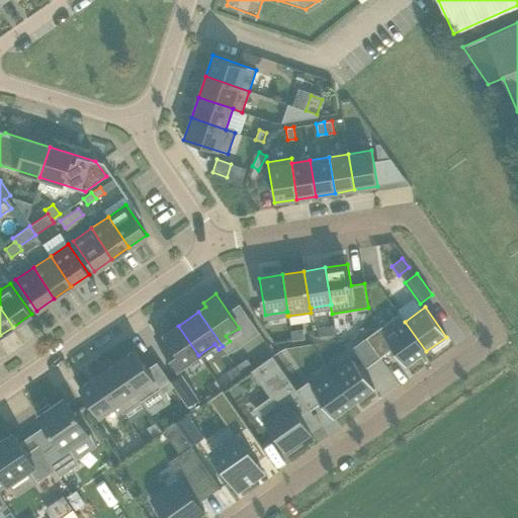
[(368,312),(358,329),(381,361),(395,352),(405,366),(426,351),(405,322),(385,336),(368,312)]
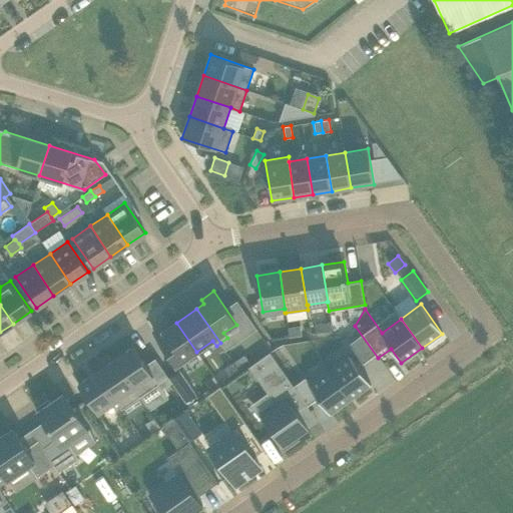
[(331,322),(332,331),(344,329),(343,320),(331,322)]
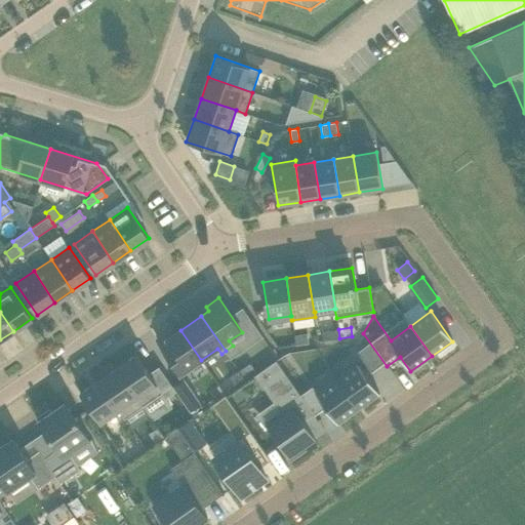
[(201,360),(180,330),(173,335),(170,331),(157,340),(179,374),(201,360)]
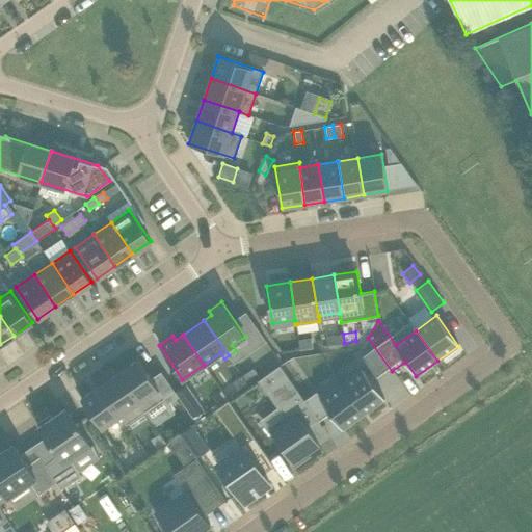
[(343,335),(326,338),(327,346),(344,343),(343,335)]
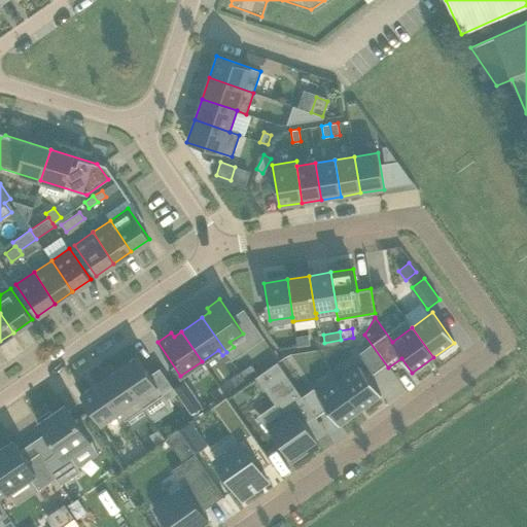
[(308,335),(295,337),(295,338),(297,347),(310,345),(309,345),(308,335)]
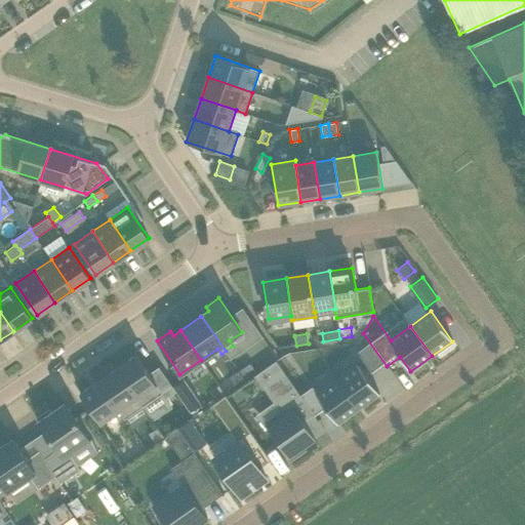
[(362,361),(336,379),(358,409),(379,394),(368,378),(387,366),(363,333),(354,349),(362,361)]
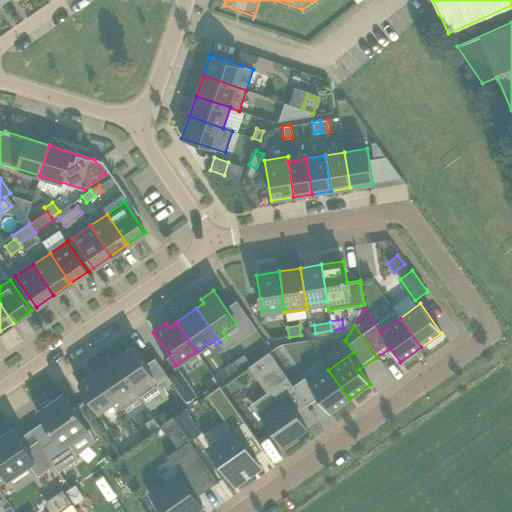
[(275,330),(277,339),(289,337),(287,328),(275,330)]
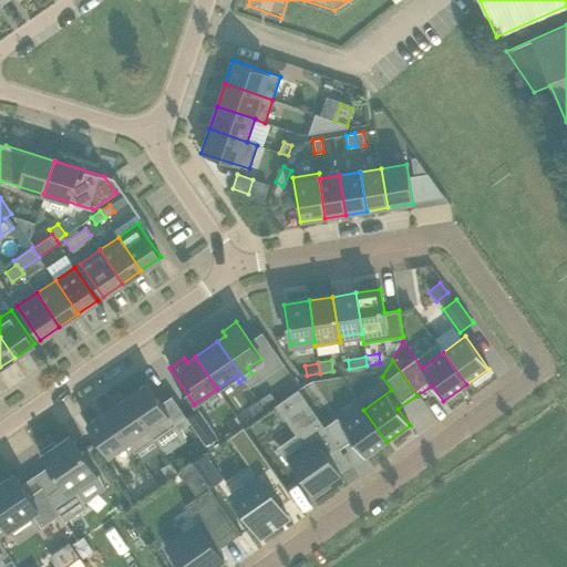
[(146,383),(126,397),(154,439),(175,424),(146,383)]
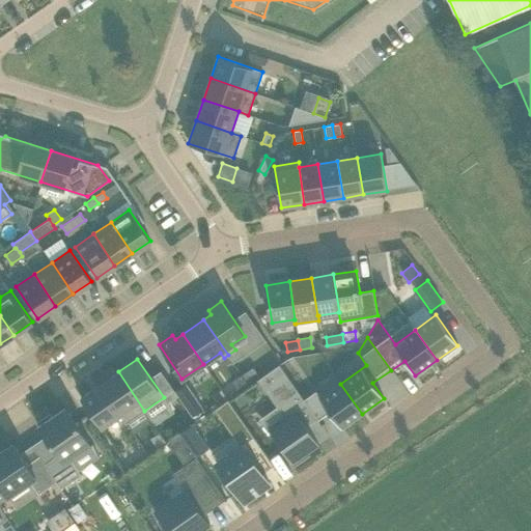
[(279,365),(256,381),(266,393),(270,391),(288,417),(269,430),(282,450),(280,451),(292,469),(310,456),(309,454),(320,447),(308,429),(319,422),(318,420),(304,399),(279,365)]
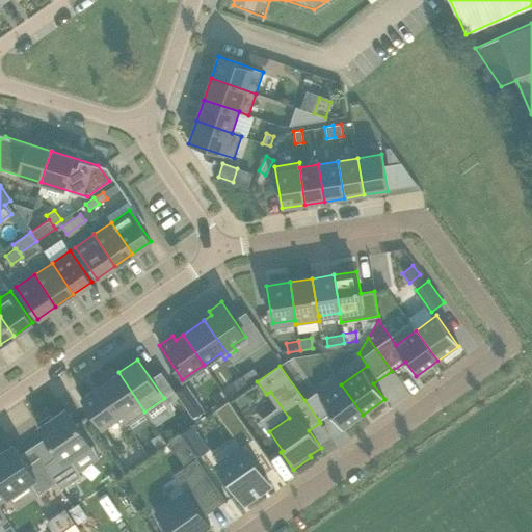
[(258,375),(254,370),(242,377),(246,382),(258,375)]
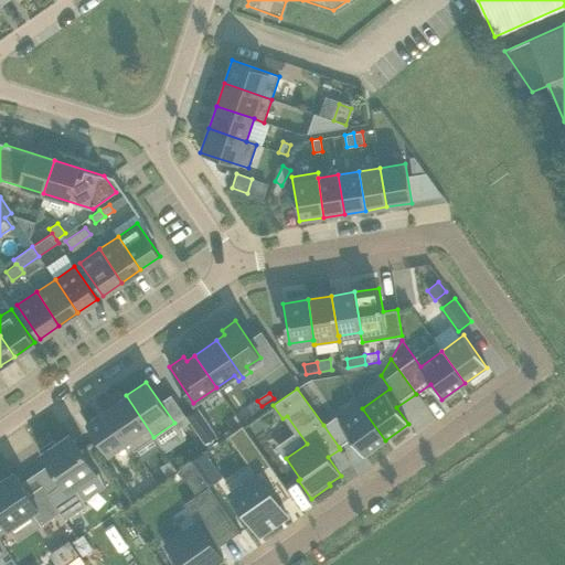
[(126,395),(106,409),(128,443),(134,450),(153,437),(126,395)]
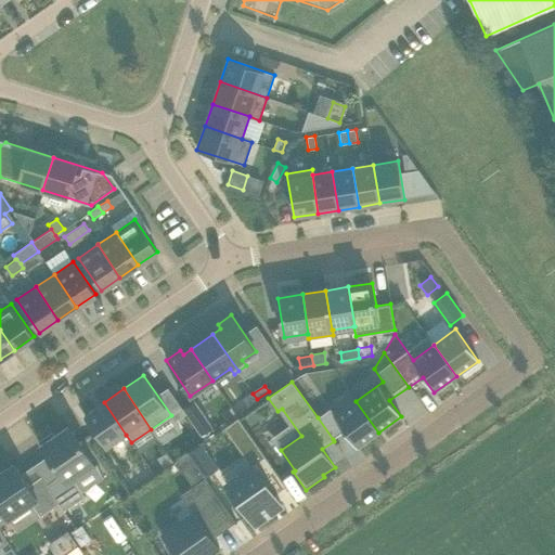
[(259,403),(253,392),(243,399),(250,410),(259,403)]
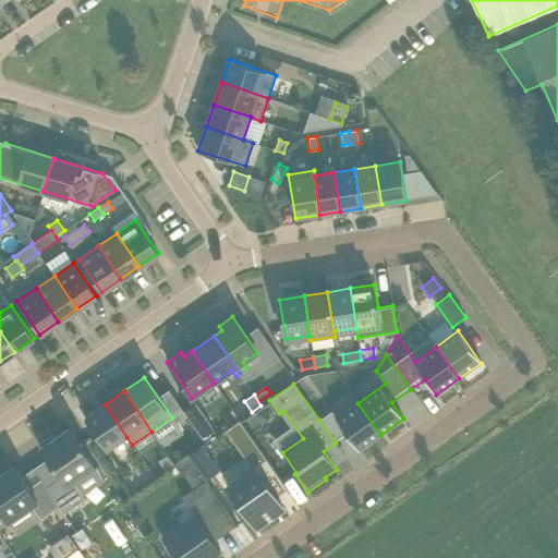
[(214,429),(195,403),(183,411),(202,438),(214,429)]
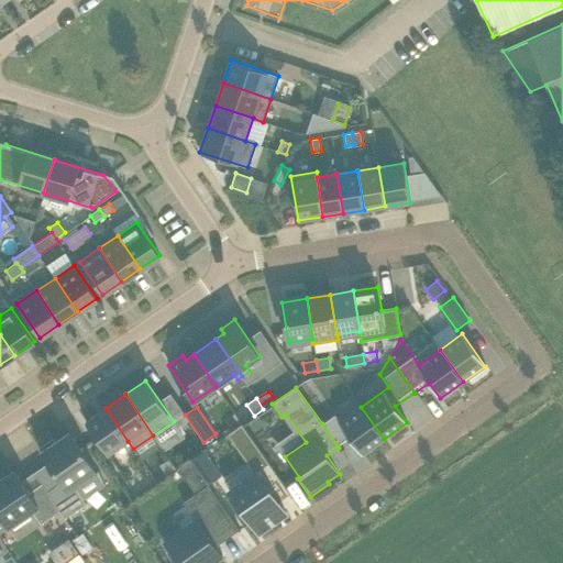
[(334,415),(322,423),(338,445),(349,437),(362,455),(384,439),(361,407),(340,422),(334,415)]
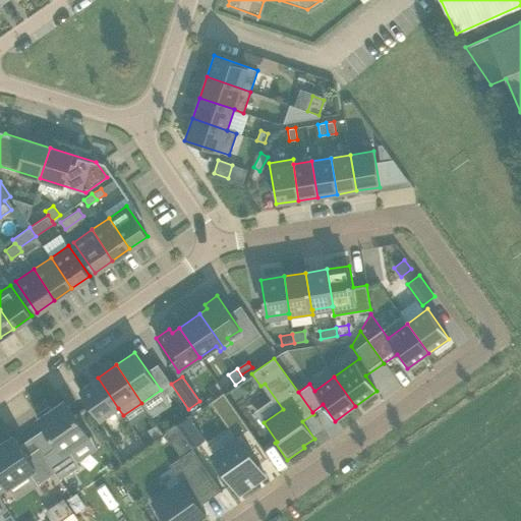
[(98,378),(78,390),(100,420),(118,408),(98,378)]
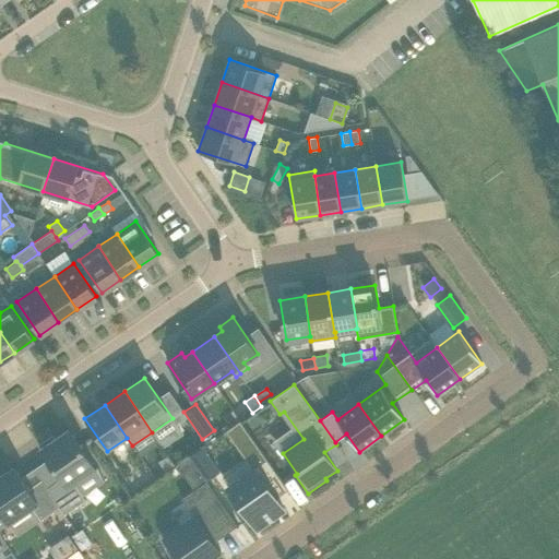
[(240,421),(225,431),(252,471),(227,488),(257,530),(281,512),(273,500),(288,489),(240,421)]
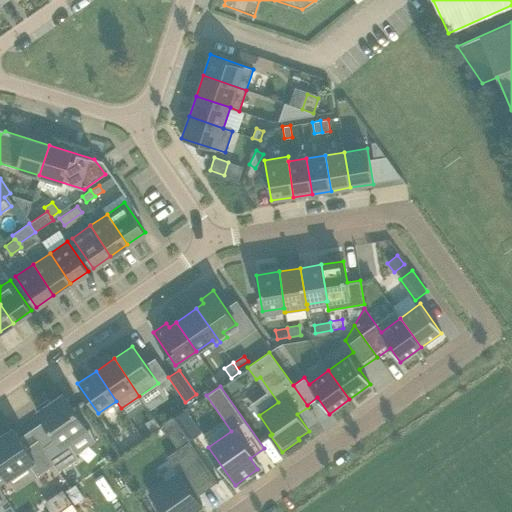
[(88,430),(63,393),(50,402),(47,399),(34,408),(55,437),(42,446),(37,439),(59,471),(78,458),(68,443),(88,430)]
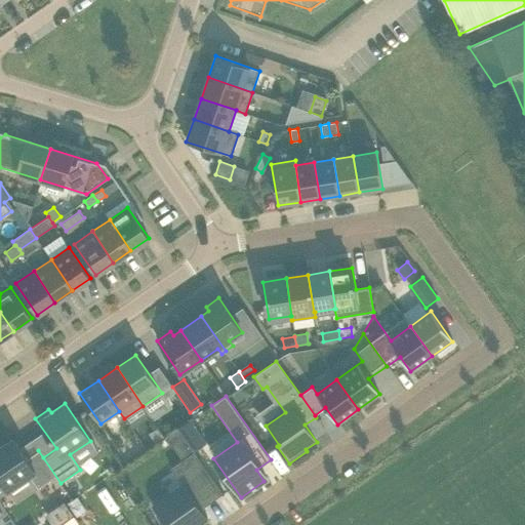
[(158,428),(150,434),(156,443),(164,437),(158,428)]
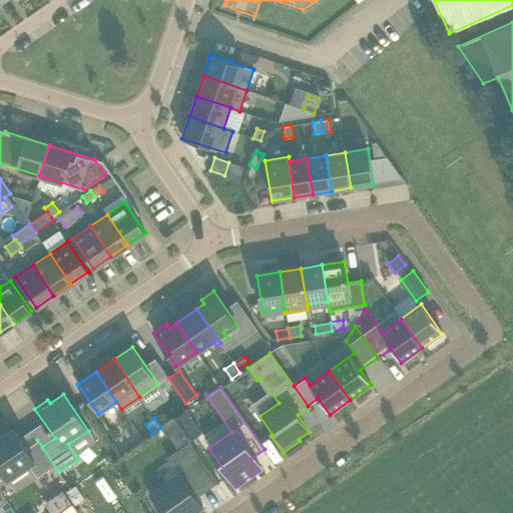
[(173,418),(161,427),(166,433),(177,425),(173,418)]
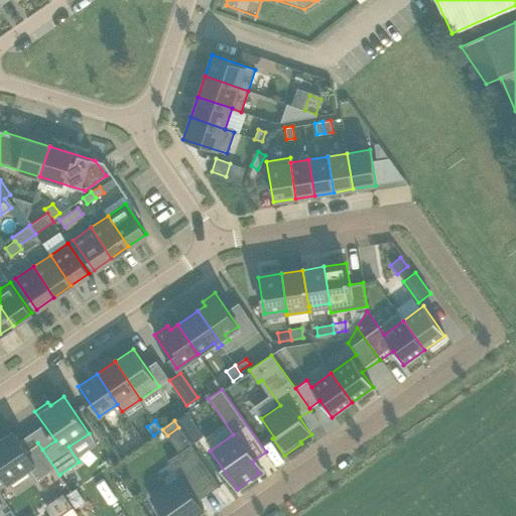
[(59,475),(37,442),(37,443),(26,452),(12,431),(0,439),(0,486),(6,482),(7,484),(29,469),(37,480),(54,469),(58,475),(59,475)]
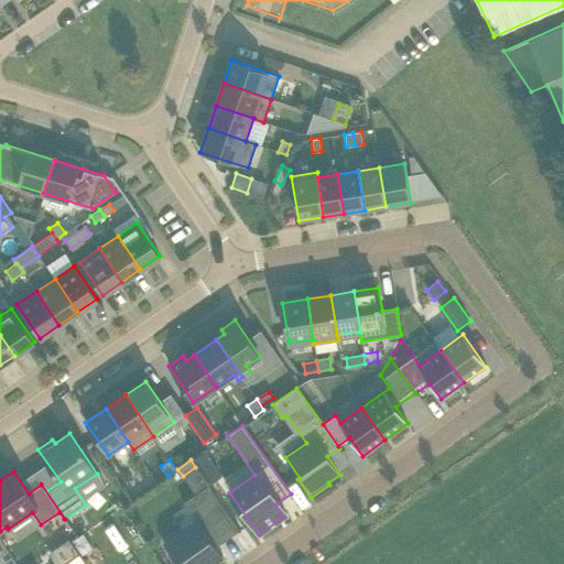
[(195,521),(163,543),(177,563),(214,563),(223,559),(216,548),(240,530),(208,486),(183,503),(195,521)]
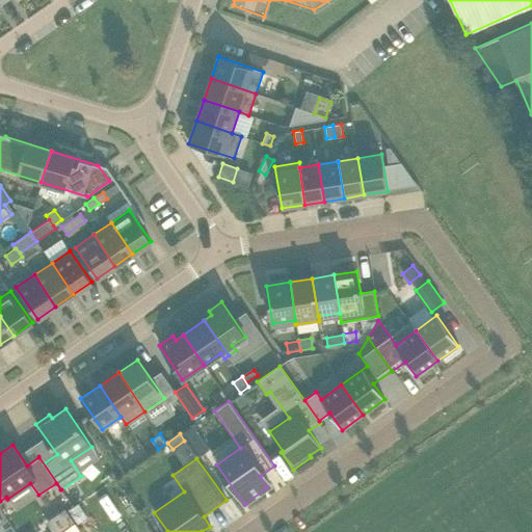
[(61,531),(75,524),(64,509),(46,523),(51,531),(61,531)]
